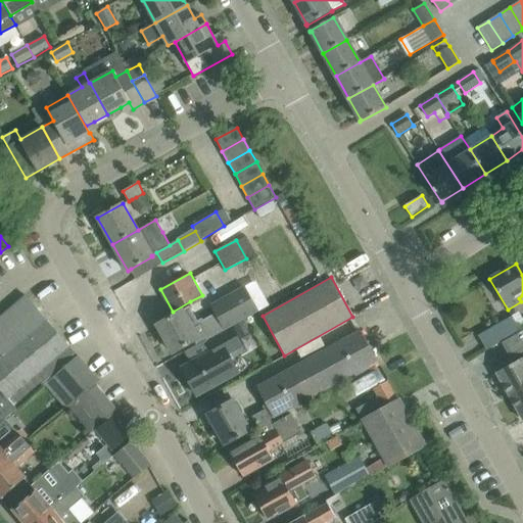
[(211,304),(216,313),(226,329),(231,327),(242,320),(257,312),(244,286),(211,304)]
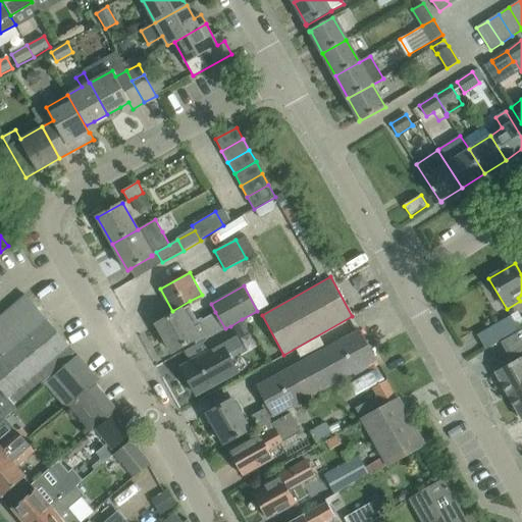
[(0,360),(48,320),(29,298),(25,295),(0,316),(0,360)]
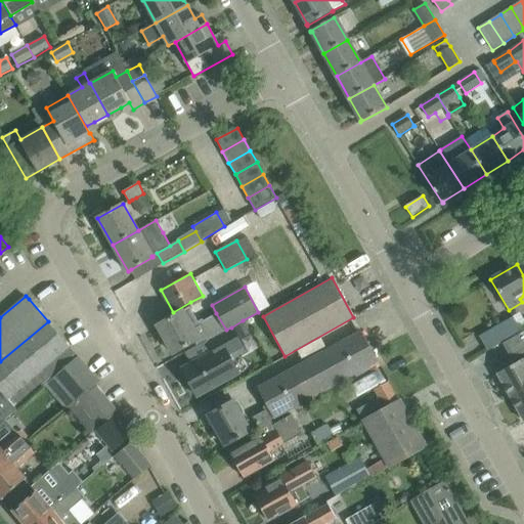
[(226,330),(216,313),(204,320),(203,318),(198,321),(189,307),(158,324),(174,353),(198,340),(201,345),(208,340),(226,330)]
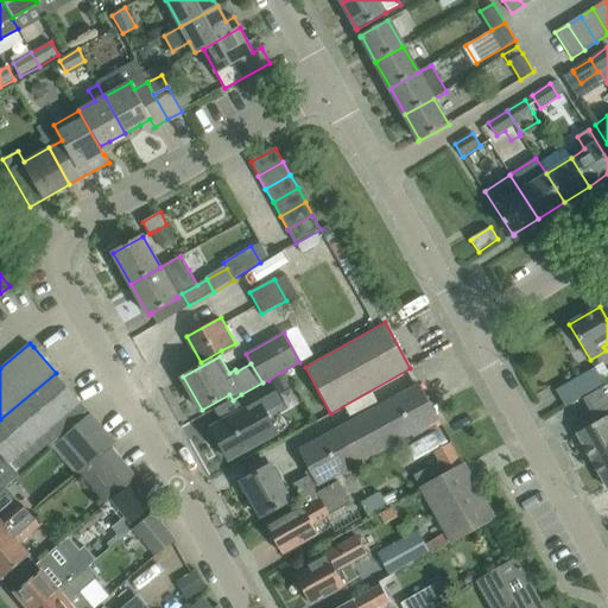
[(565,406),(586,396),(603,384),(594,368),(556,390),(565,406)]
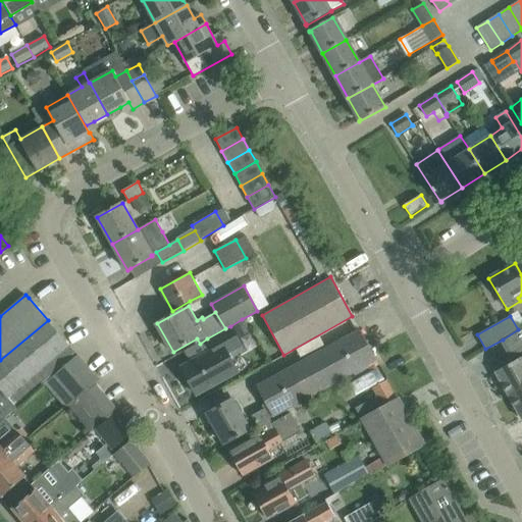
[(242,319),(230,326),(237,337),(249,331),(242,319)]
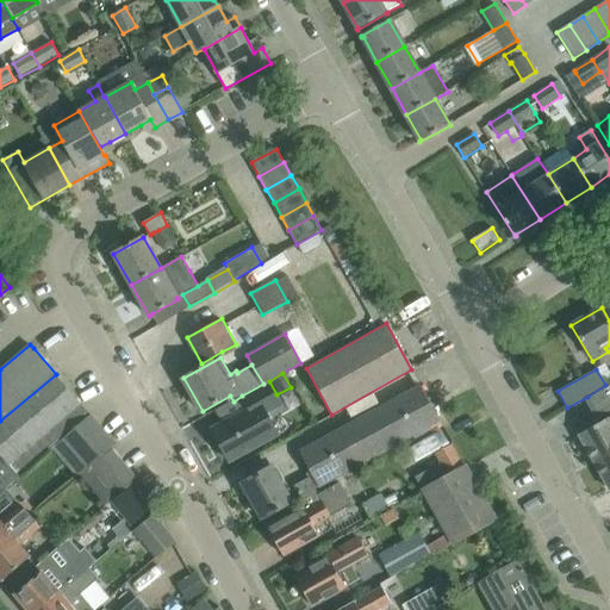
[(63,439),(91,415),(56,374),(0,421),(0,493),(64,440),(63,439)]
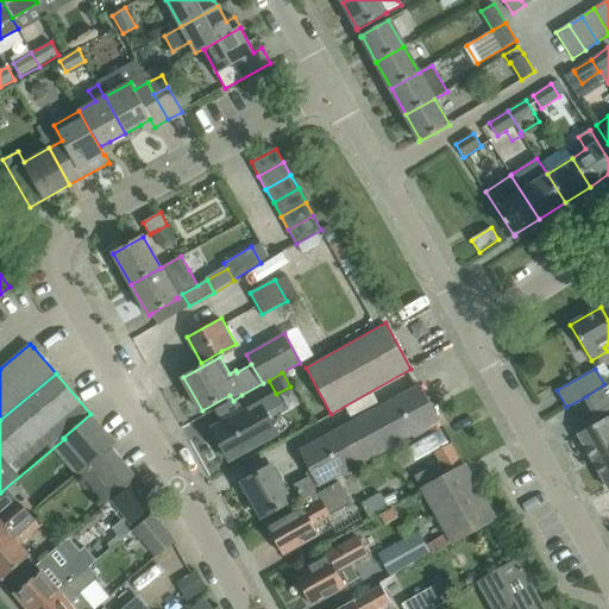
[(263,383),(242,395),(249,408),(212,428),(230,460),(277,433),(265,412),(281,402),(276,394),(269,381),(263,383)]
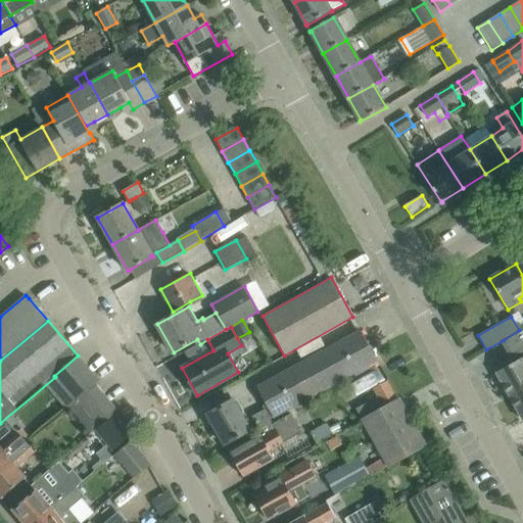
[(378,361),(372,351),(361,330),(256,387),(269,408),(274,417),(360,371),(378,361)]
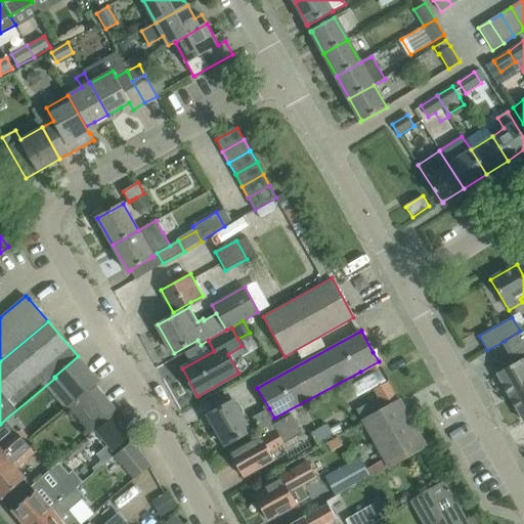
[(523,338),(521,333),(504,343),(513,358),(523,351),(523,338)]
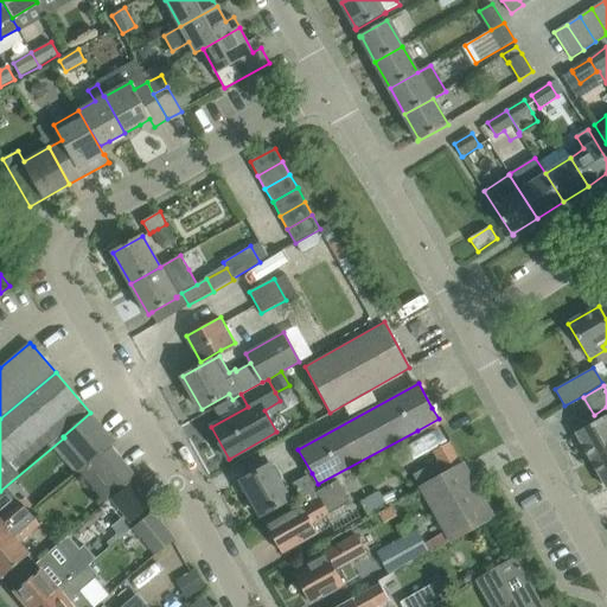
[(90,413),(64,438),(88,466),(91,462),(112,446),(116,441),(102,425),(91,413),(90,413)]
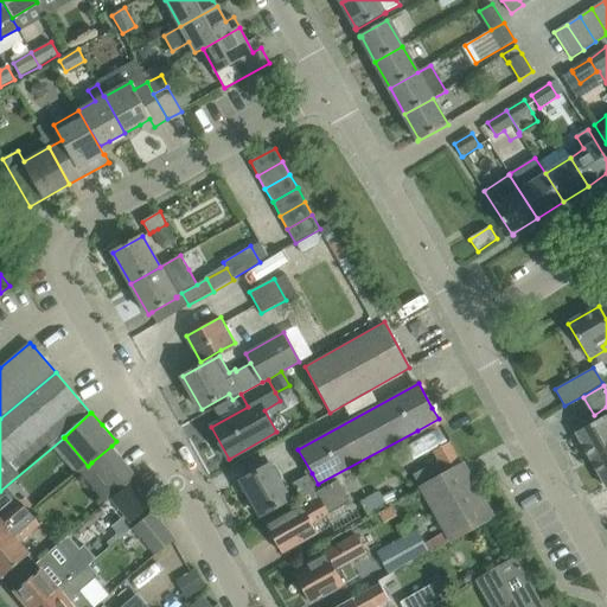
[(592,460),(606,451),(606,414),(576,433),(592,460)]
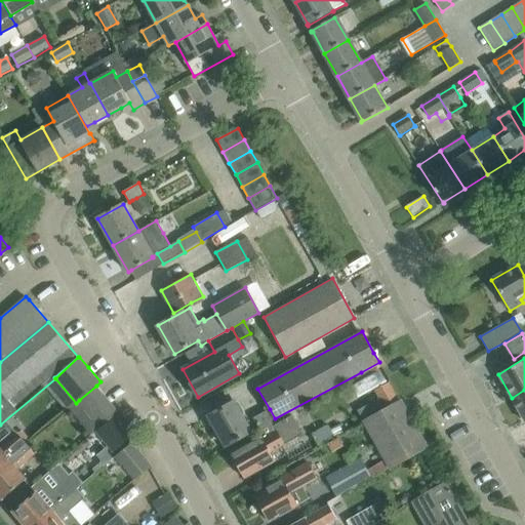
[(96,386),(79,400),(82,404),(85,408),(94,419),(101,427),(117,414),(118,413),(97,388),(96,386)]
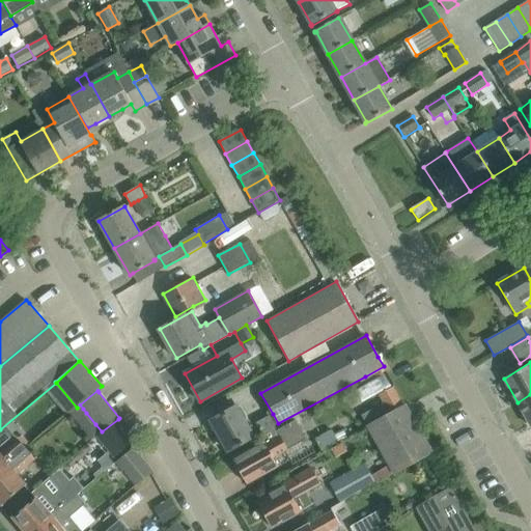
[(530,394),(518,402),(530,426),(530,394)]
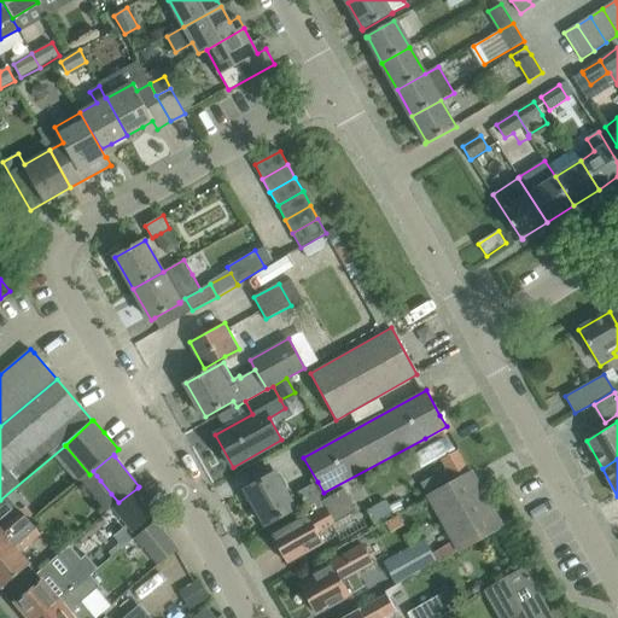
[(275,472),(246,489),(266,525),(296,508),(275,472)]
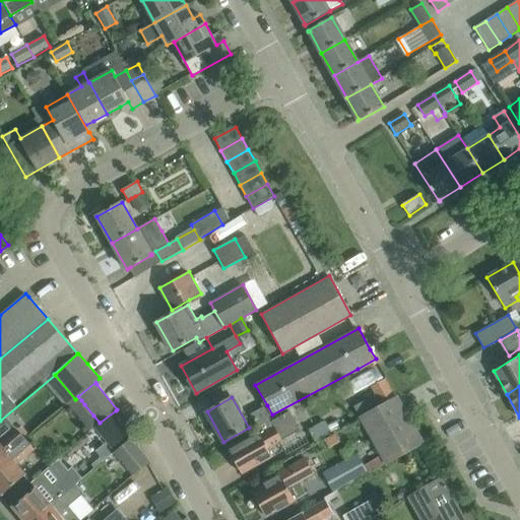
[(423,443),(397,397),(361,417),(387,463),(423,443)]
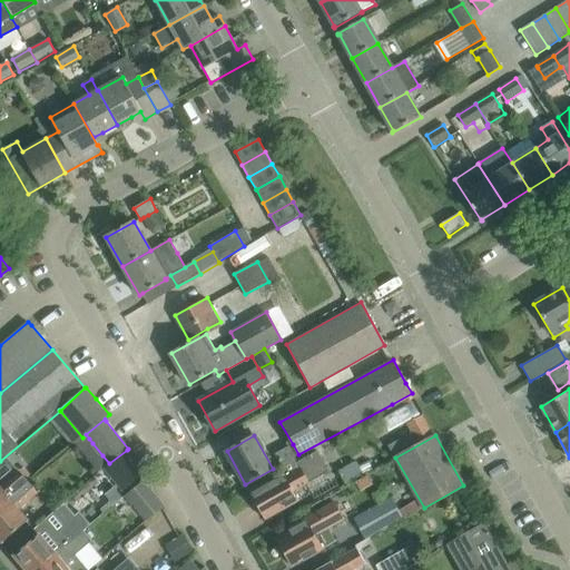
[(293,444),(276,454),(282,464),(295,457),(298,454),(293,444)]
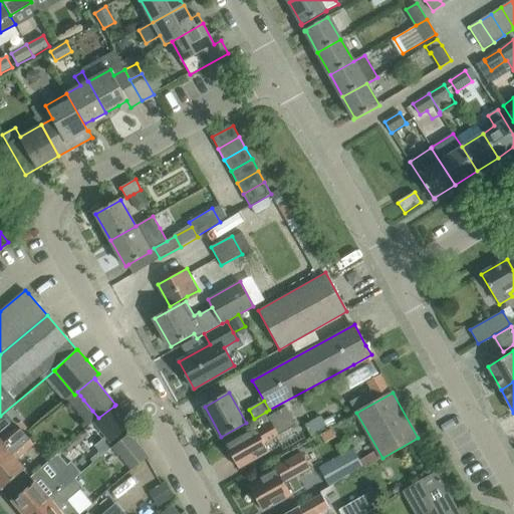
[(105,432),(124,416),(116,407),(97,422),(105,432)]
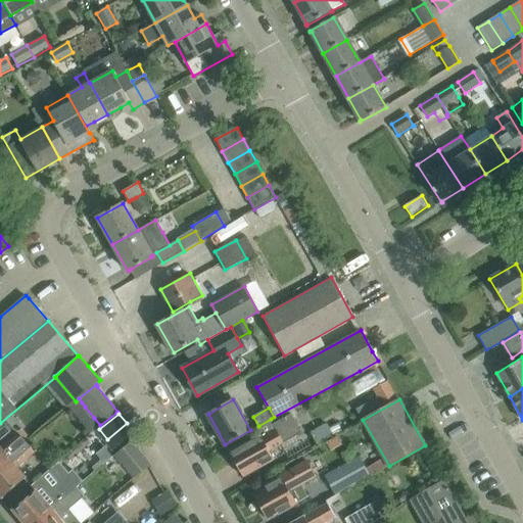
[(259,436),(230,453),(243,476),(275,459),(270,450),(302,432),(291,414),(274,423),(271,419),(258,426),(254,427),(255,429),(259,436)]
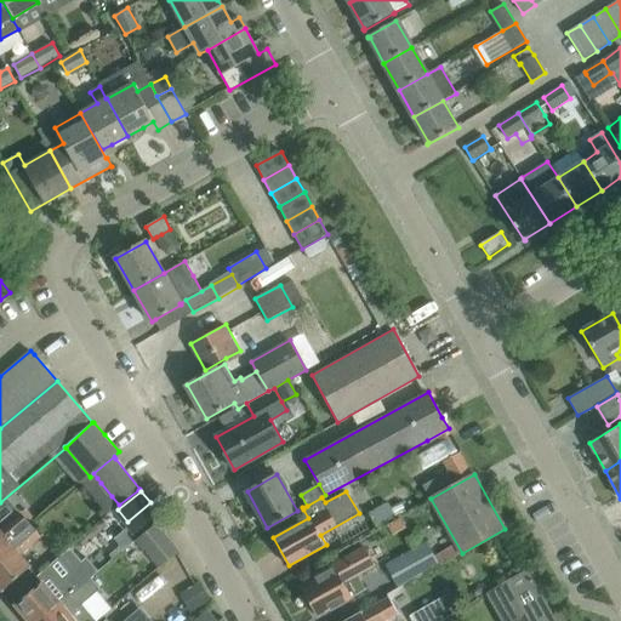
[(387,502),(371,512),(379,527),(396,518),(387,502)]
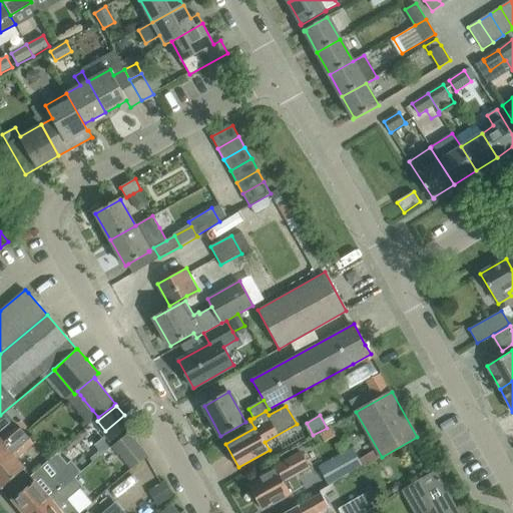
[(0,455),(26,434),(17,424),(0,438),(0,455)]
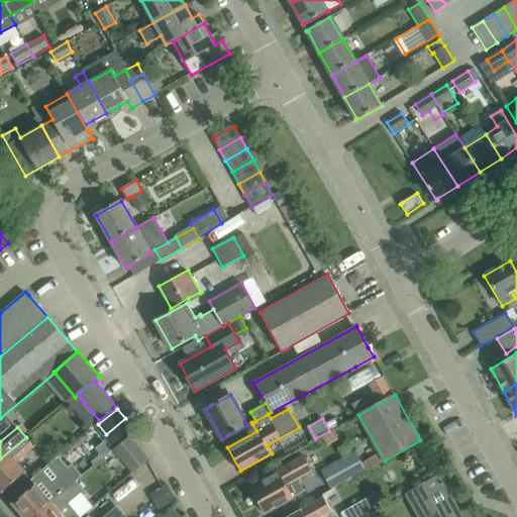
[(334,432),(323,439),(327,446),(338,439),(334,432)]
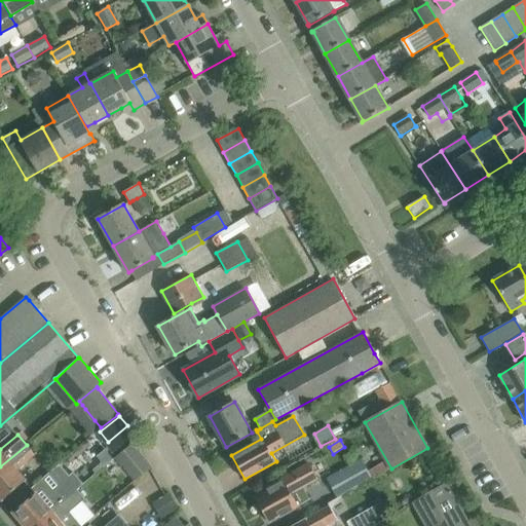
[(133,446),(134,444),(117,457),(136,480),(151,468),(143,457),(142,455),(141,456),(133,446)]
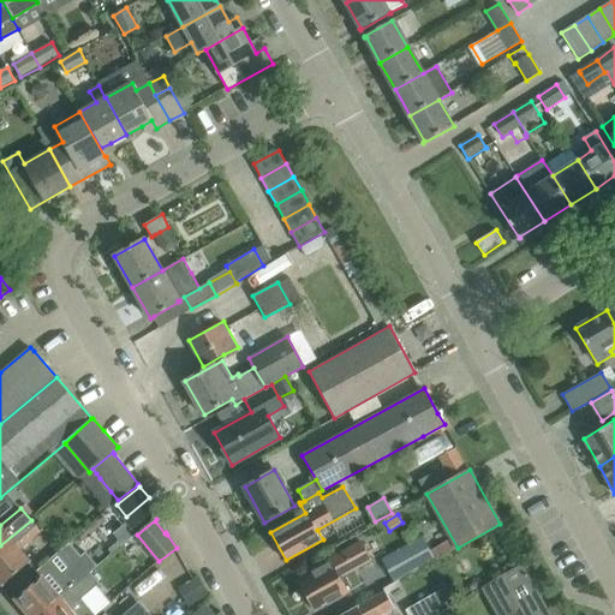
[(31,520),(0,545),(0,581),(3,585),(30,561),(19,550),(41,531),(31,520)]
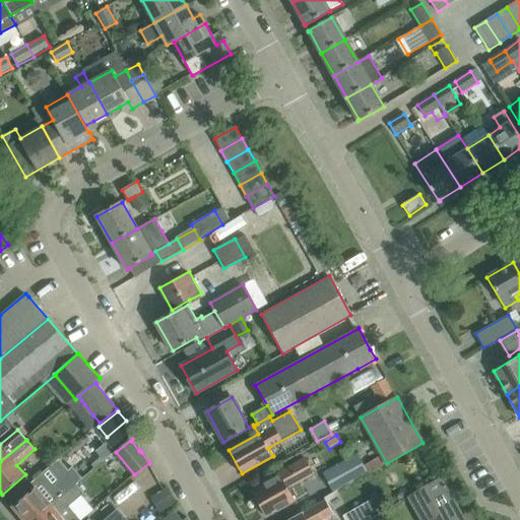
[(369,472),(358,454),(322,472),(333,492),(369,472)]
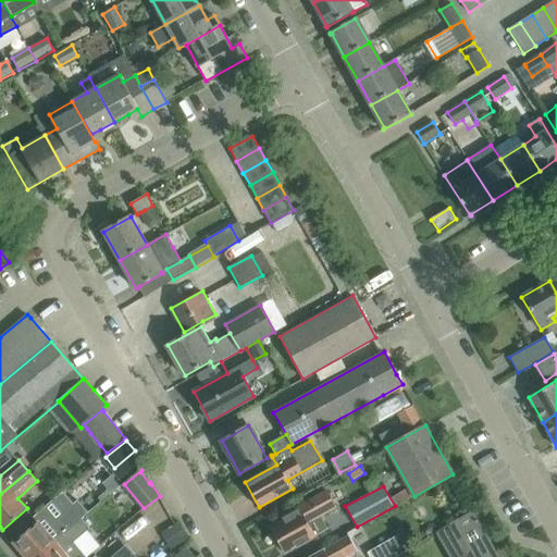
[(271,528),(285,553),(316,535),(307,522),(335,506),(326,491),(281,518),(283,521),(271,528)]
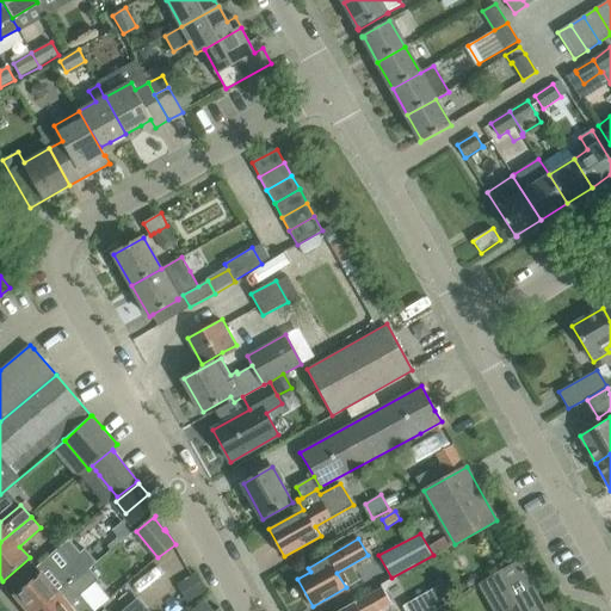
[(28,610),(39,610),(91,569),(80,557),(50,582),(42,573),(14,596),(28,610)]
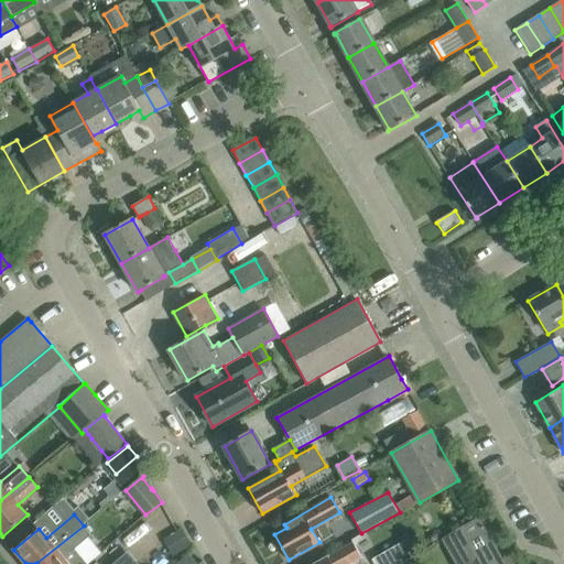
[(475,563),(505,563),(479,517),(456,530),(475,563)]
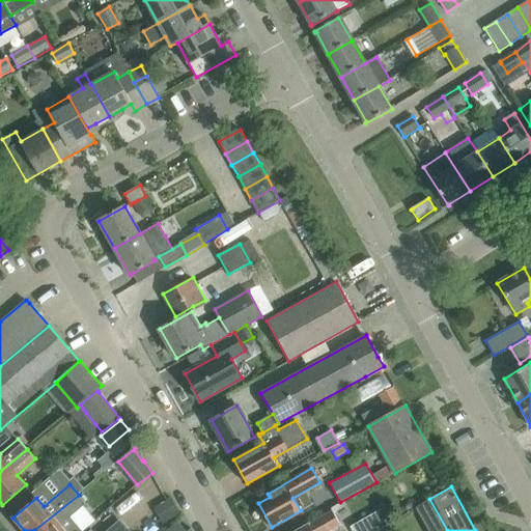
[(82,530),(71,518),(86,504),(79,495),(34,530),(82,530)]
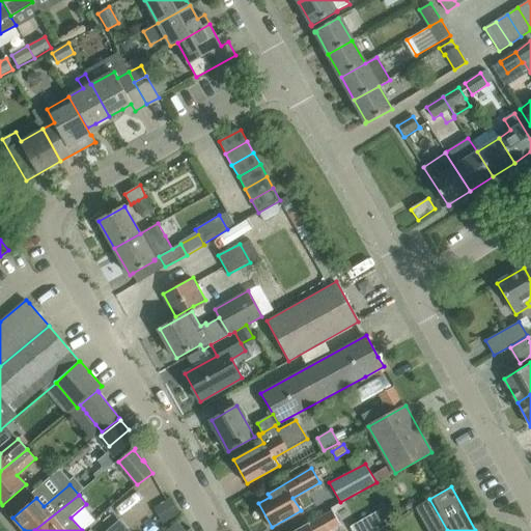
[(163,524),(180,513),(170,497),(152,507),(163,524)]
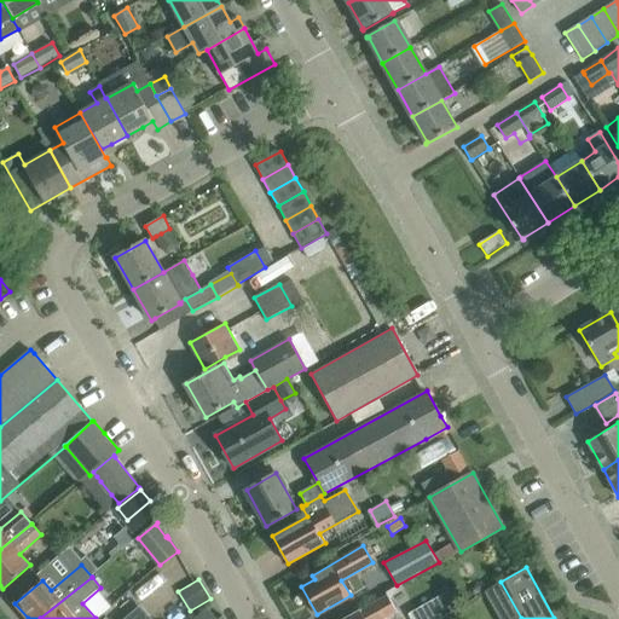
[(439,618),(441,618),(460,608),(449,590),(412,611),(411,618),(439,618)]
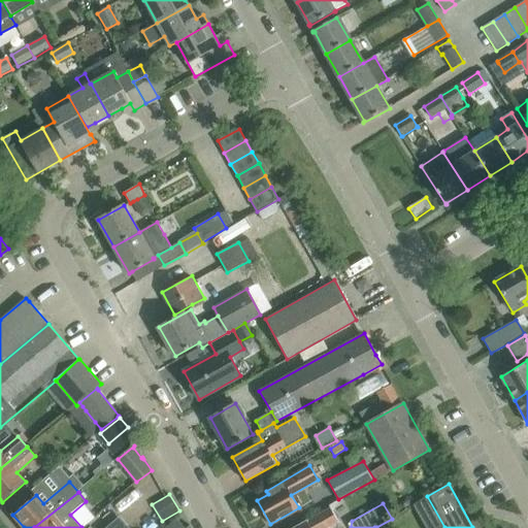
[(331,508),(295,527),(332,527),(331,526),(338,522),(331,508)]
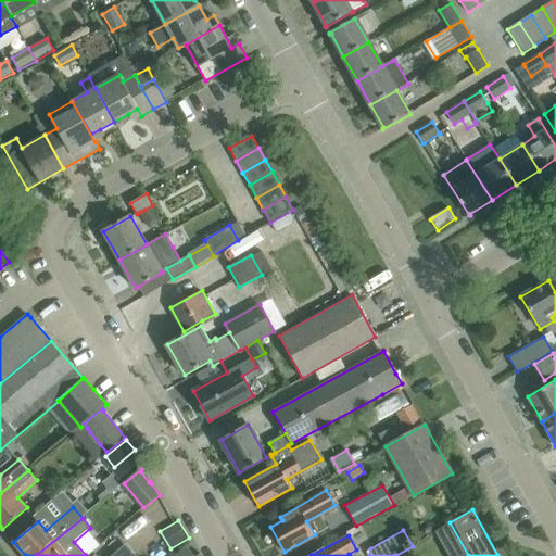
[(136,555),(126,544),(112,555),(97,555),(96,555),(93,555),(136,555)]
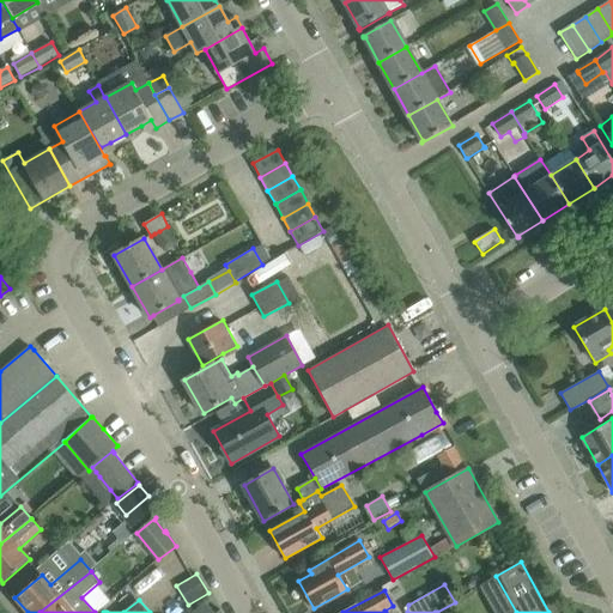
[(222,612),(220,610),(216,612),(205,601),(189,612),(222,612)]
